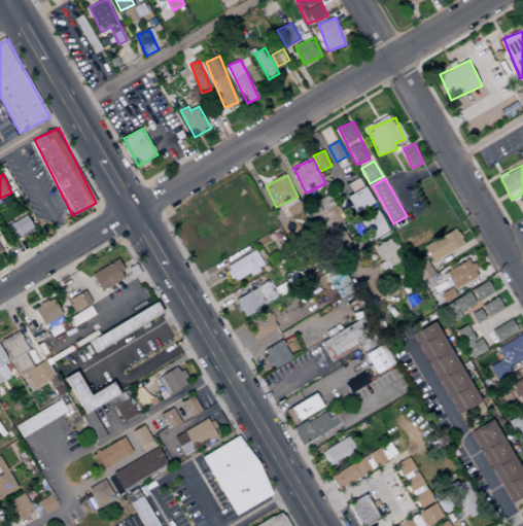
[(356,212),(375,203),(365,186),(348,196),(356,212)]
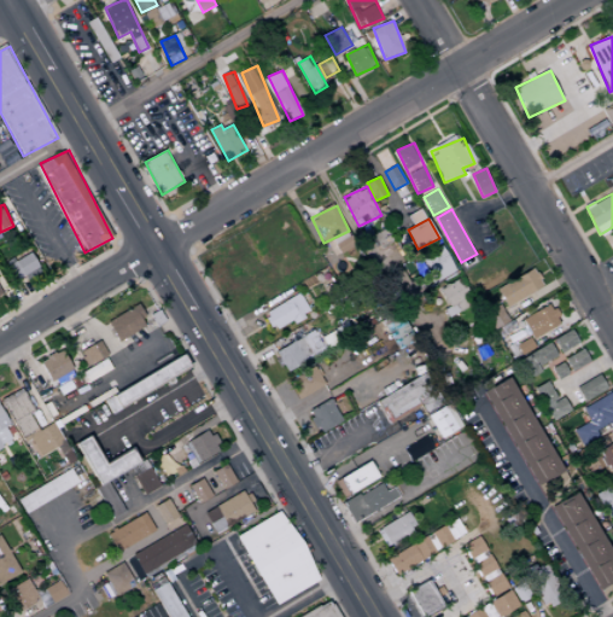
[(459,271),(443,245),(422,258),(437,283),(459,271)]
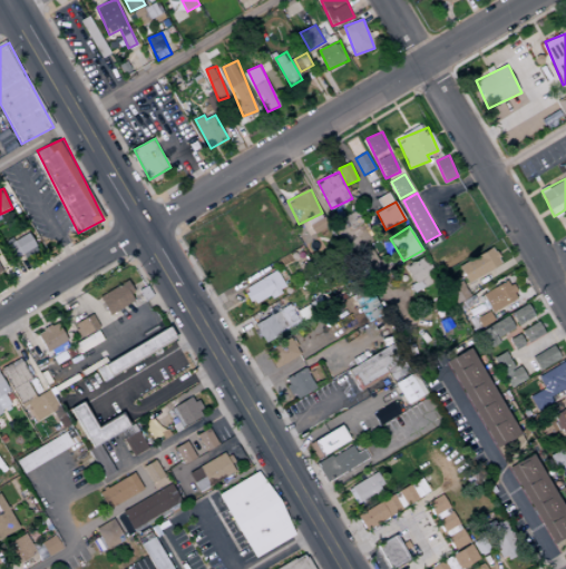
[(17,258),(39,249),(31,232),(9,241),(17,258)]
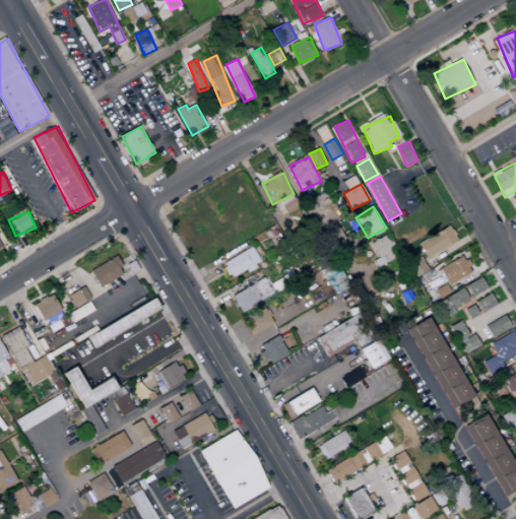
[(420,242),(428,257),(459,241),(450,225),(420,242)]
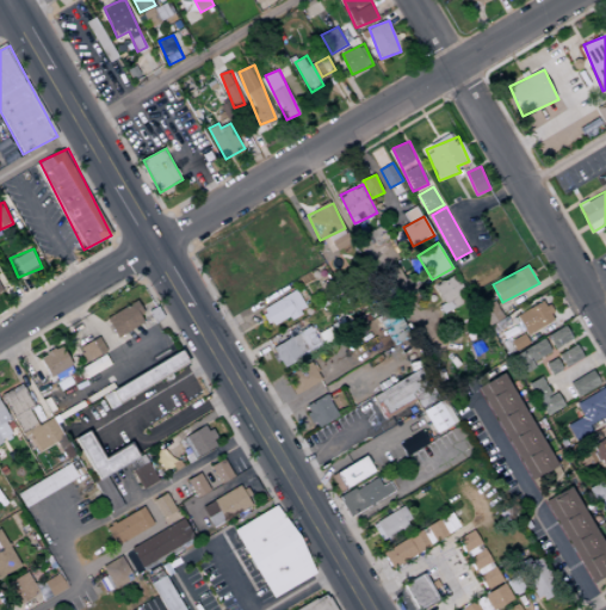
[(446,312),(469,302),(458,275),(436,284),(446,312)]
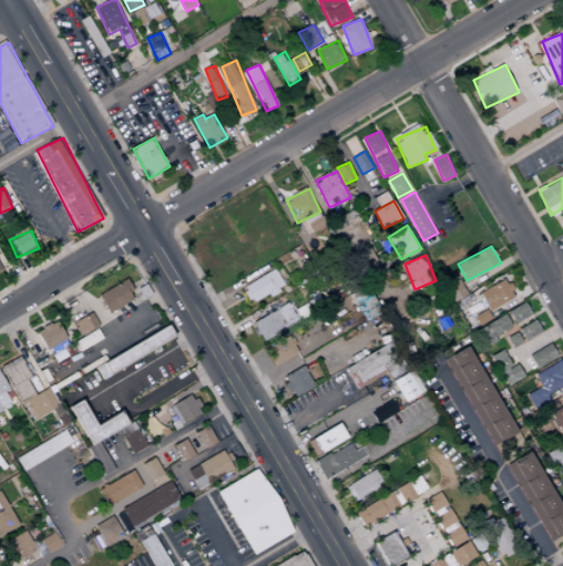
[(252,304),(286,286),(277,269),(243,287),(252,304)]
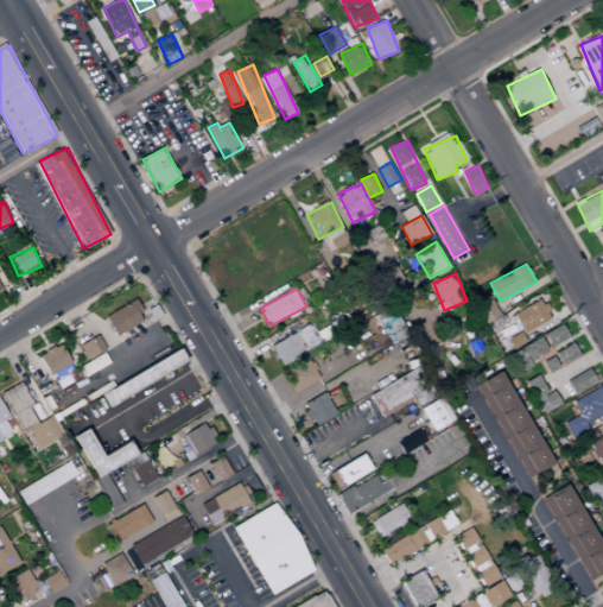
[(514,314),(525,334),(554,318),(544,298),(514,314)]
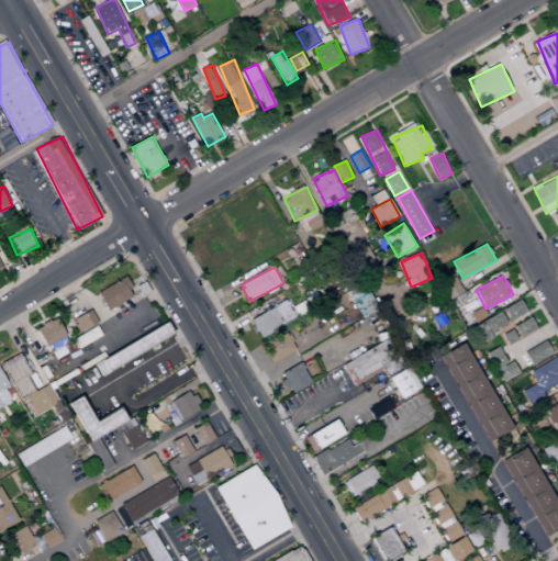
[(136,295),(126,277),(99,291),(109,310),(136,295)]
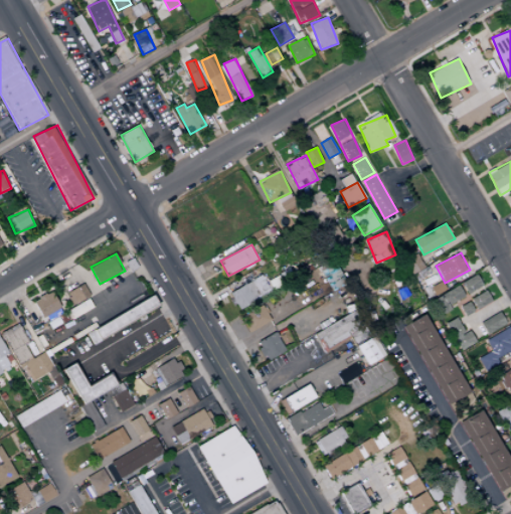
[(414,274),(427,267),(418,253),(406,260),(414,274)]
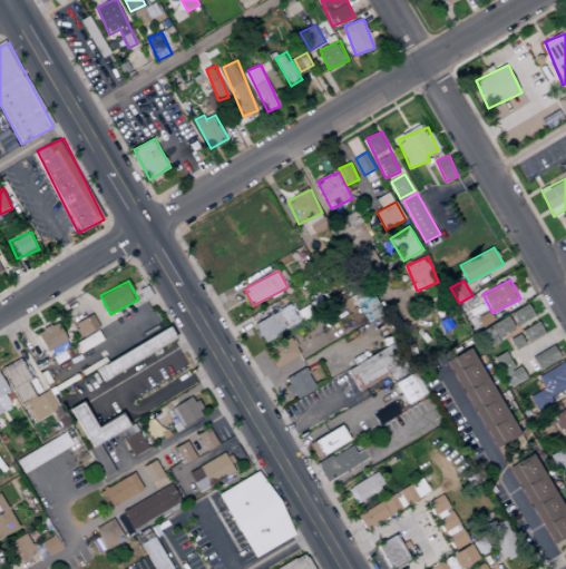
[(367,320),(381,316),(377,296),(361,300),(367,320)]
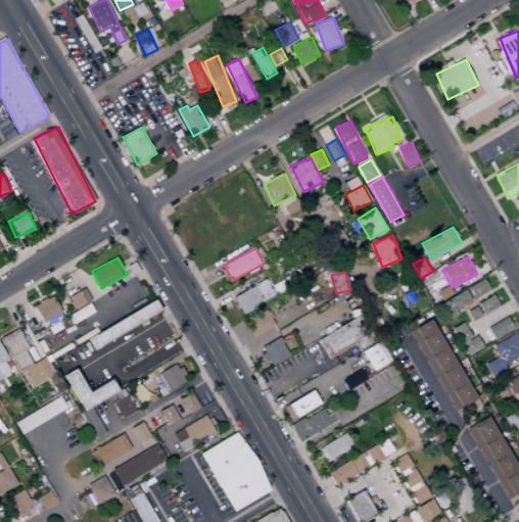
[(475,297),(490,291),(486,279),(470,286),(475,297)]
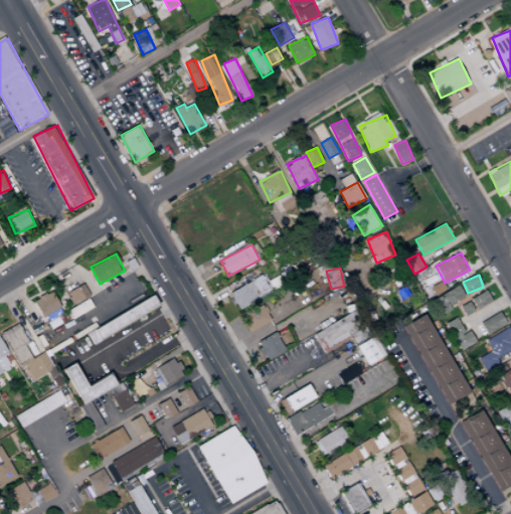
[(273,294),(265,276),(231,291),(239,309),(273,294)]
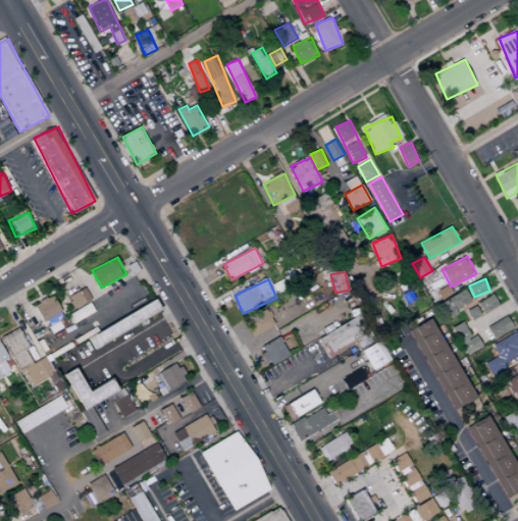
[(93,299),(86,287),(69,297),(76,309),(93,299)]
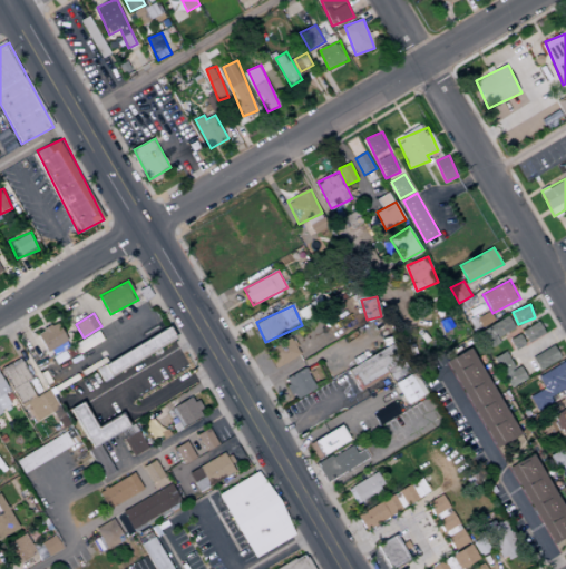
[(516,327),(510,316),(479,332),(488,350),(503,342),(499,336),(516,327)]
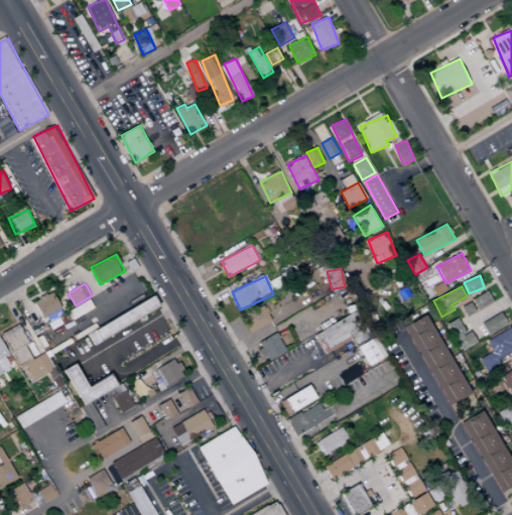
[(35,300),(43,317),(62,308),(54,291),(35,300)]
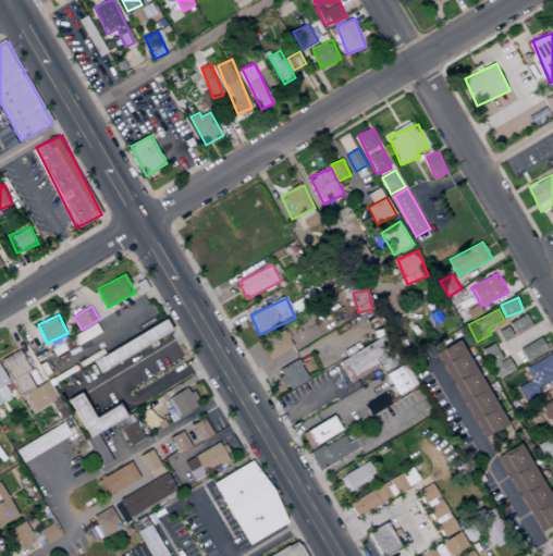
[(533,326),(528,314),(511,322),(516,333),(533,326)]
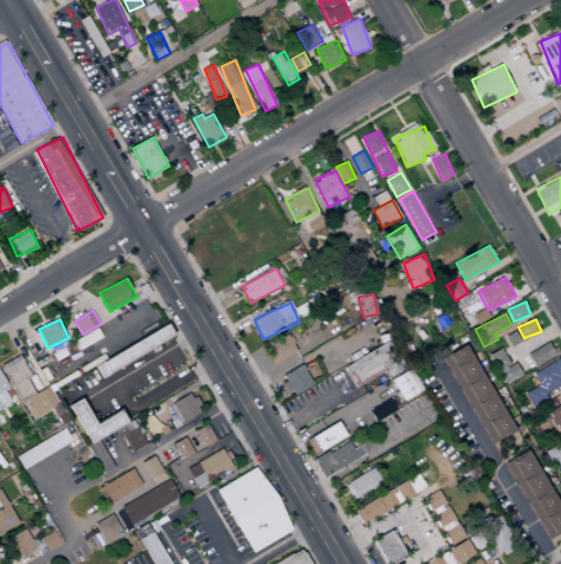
[(96,362),(102,373),(176,339),(170,327),(96,362)]
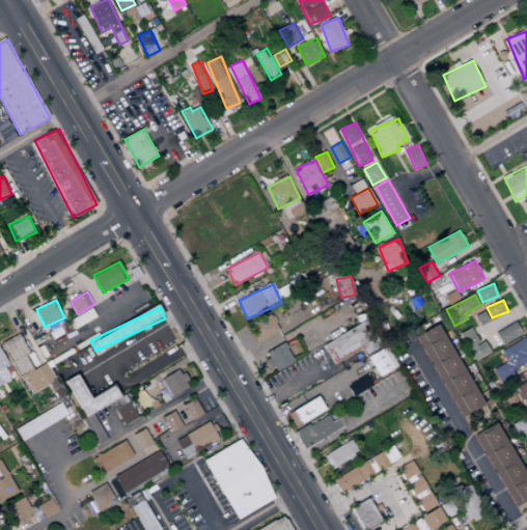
[(98,317),(93,308),(80,314),(84,324),(98,317)]
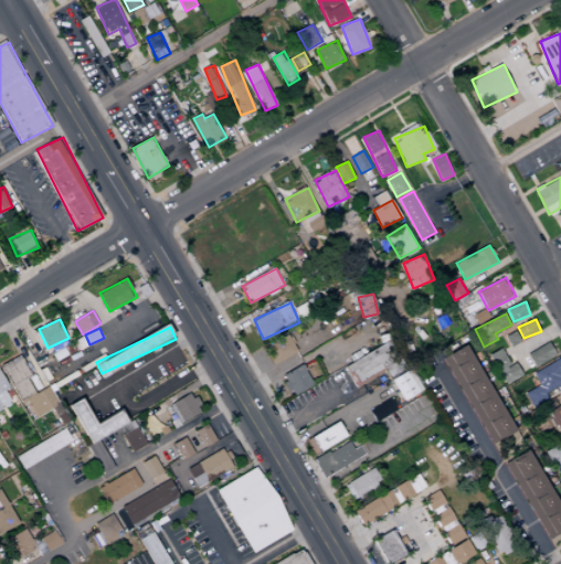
[(521,341),(516,331),(507,337),(511,346),(521,341)]
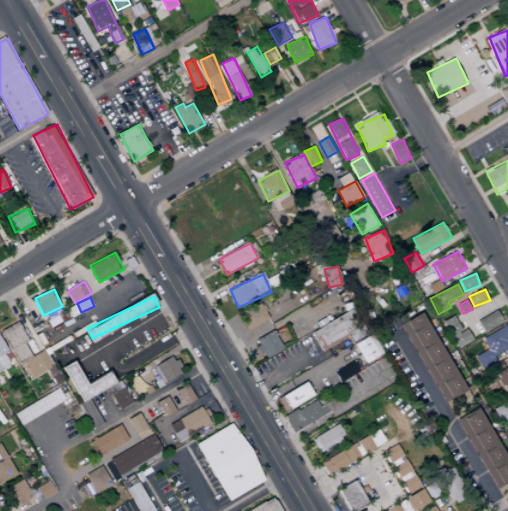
[(249,330),(271,319),(263,303),(241,314),(249,330)]
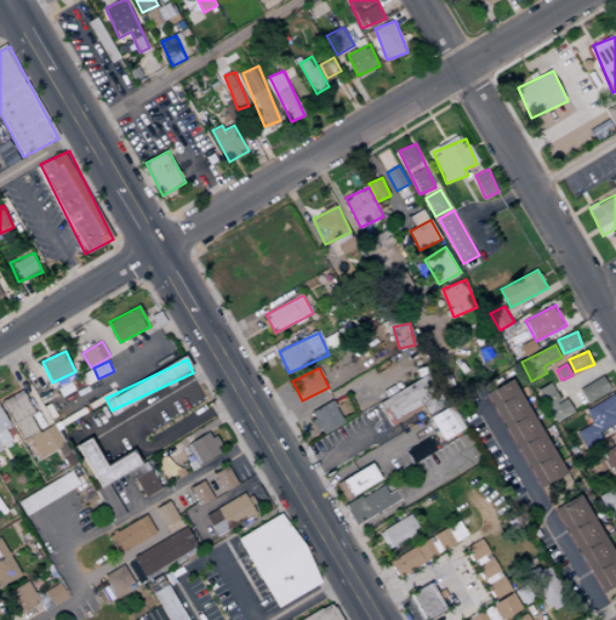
[(392,424),(425,409),(427,411),(443,404),(429,376),(381,399),(392,424)]
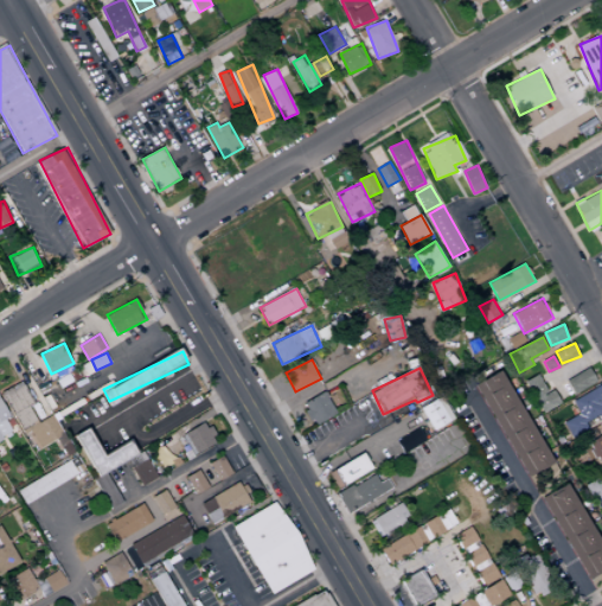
[(568,381),(575,394),(597,381),(590,368),(568,381)]
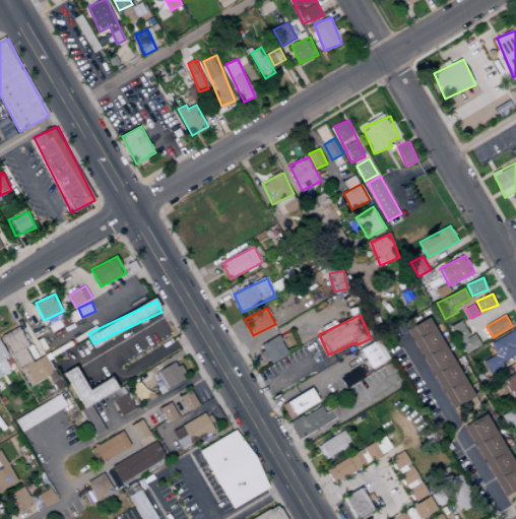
[(408,329),(454,408),(476,395),(431,316),(408,329)]
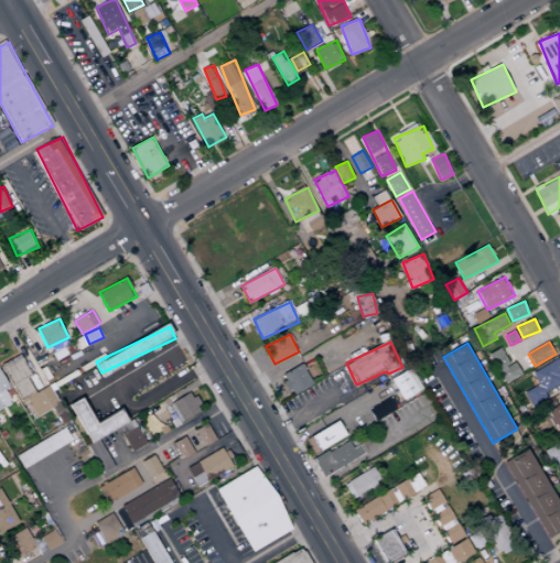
[(523,375),(516,361),(510,365),(502,347),(490,354),(506,383),(523,375)]
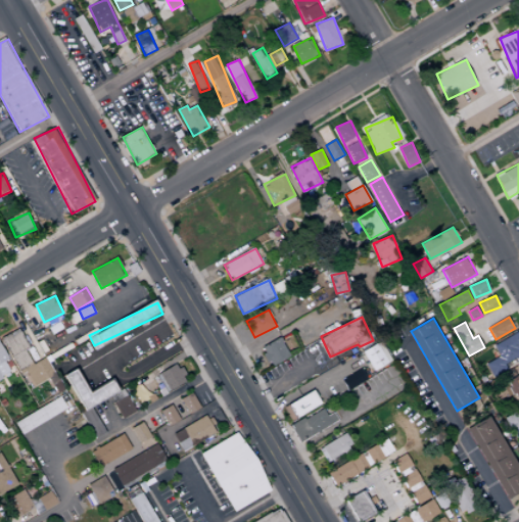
[(56,374),(47,357),(34,364),(27,348),(31,346),(21,330),(6,337),(32,387),(56,374)]
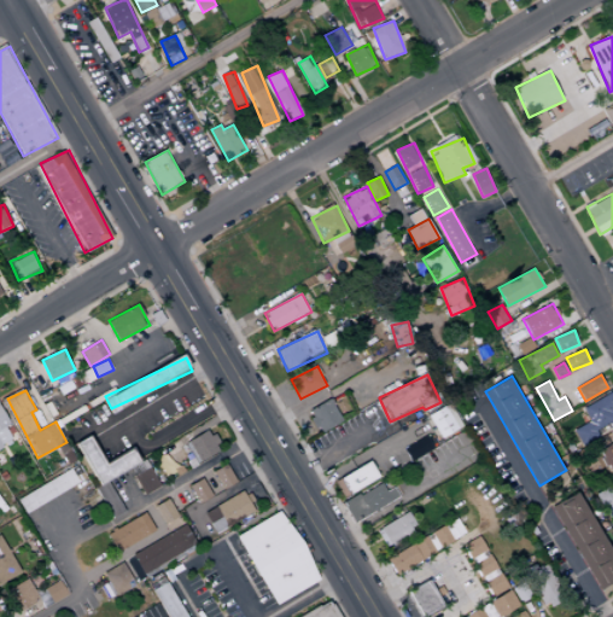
[(584,407),(591,421),(576,429),(584,444),(601,436),(597,430),(612,421),(612,394),(584,407)]
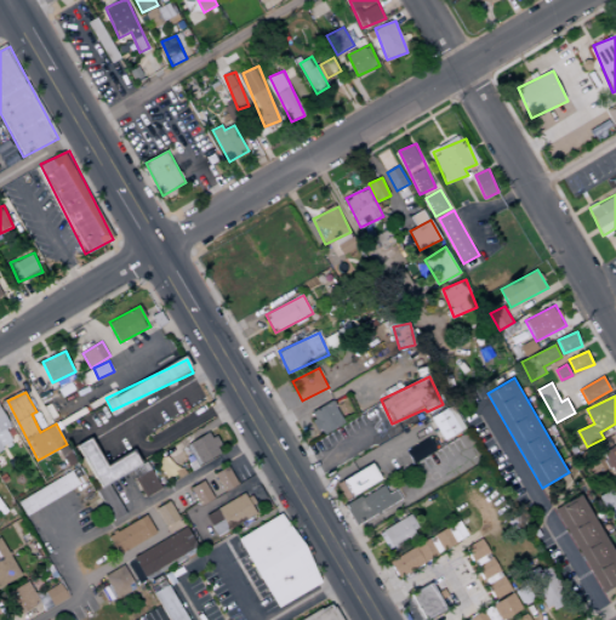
[(344,424),(335,400),(312,410),(321,433),(344,424)]
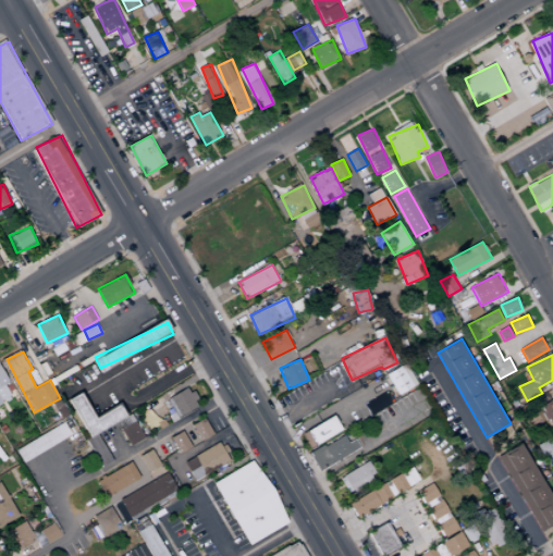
[(0,404),(13,396),(7,384),(11,382),(0,362),(0,404)]
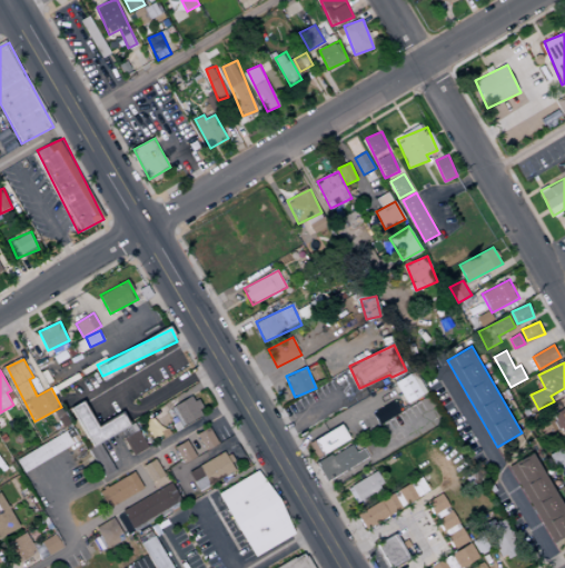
[(428,392),(416,370),(396,381),(408,404),(428,392)]
